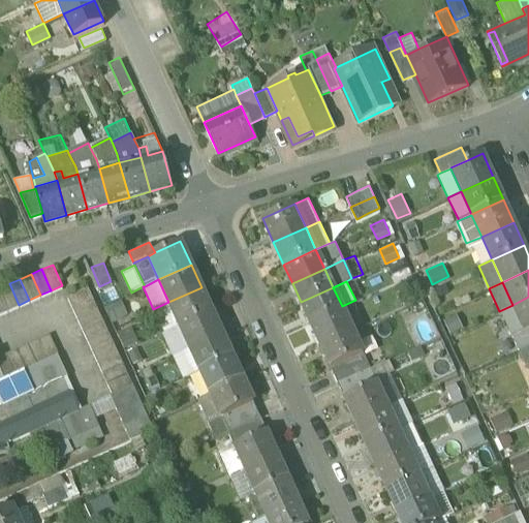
[(0,291),(7,309),(19,305),(9,283),(0,287),(0,291)]
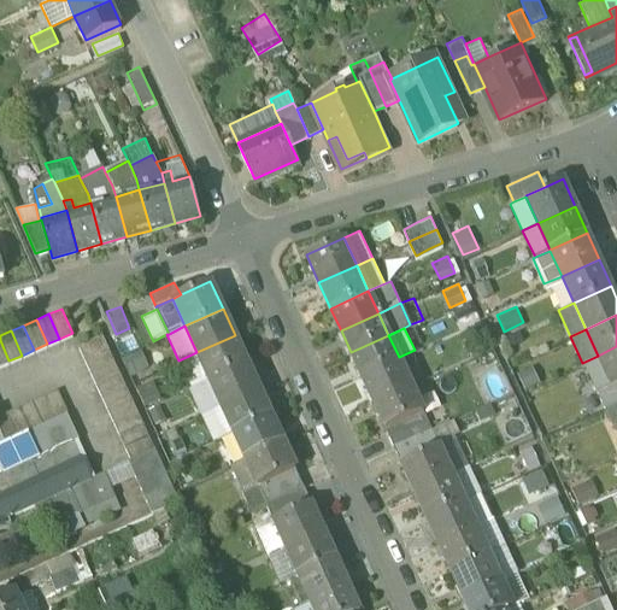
[(78,344),(84,357),(109,345),(103,333),(78,344)]
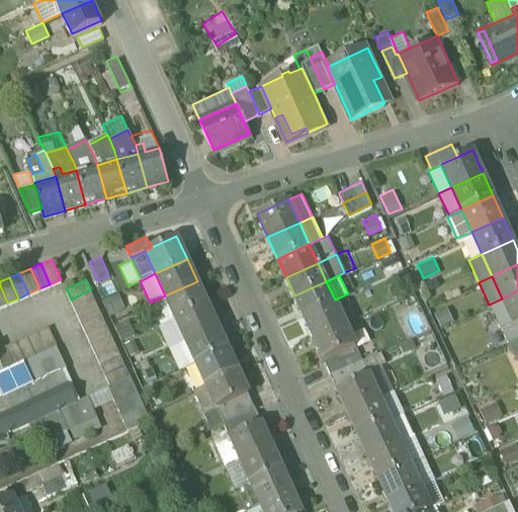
[(207,304),(197,281),(165,295),(175,318),(207,304)]
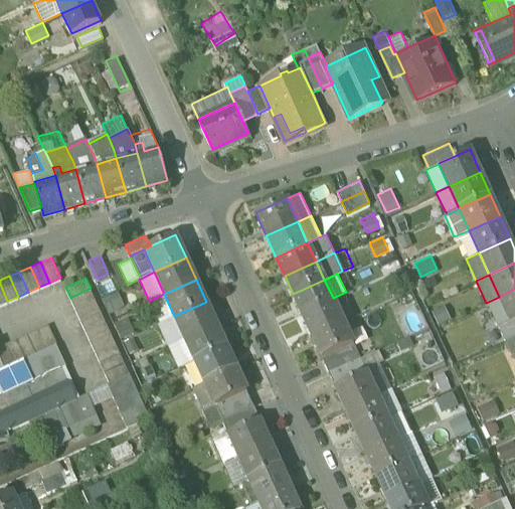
[(293,294),(301,312),(333,298),(324,280),(293,294)]
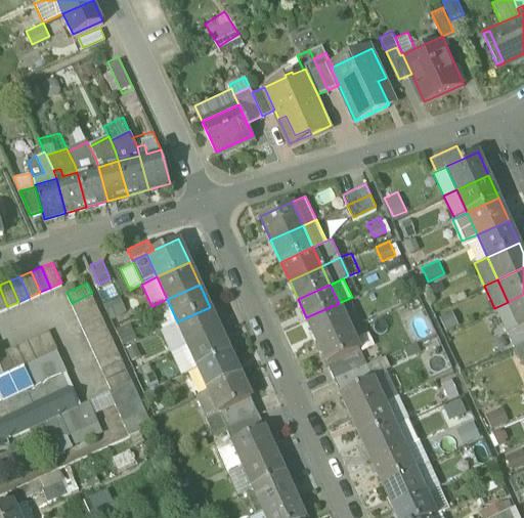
[(72,303),(76,313),(96,304),(92,293),(72,303)]
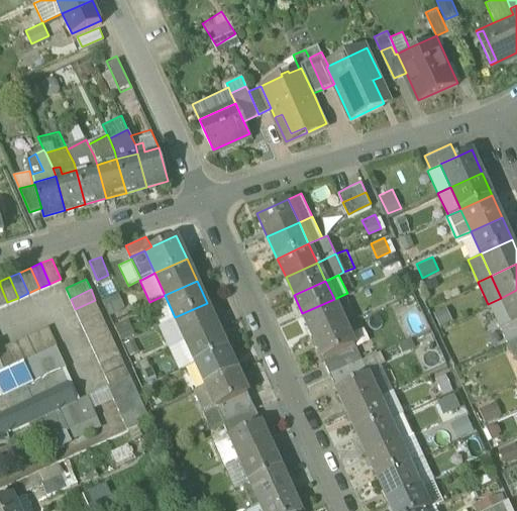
[(516,290),(501,298),(510,319),(511,321),(516,317),(516,290)]
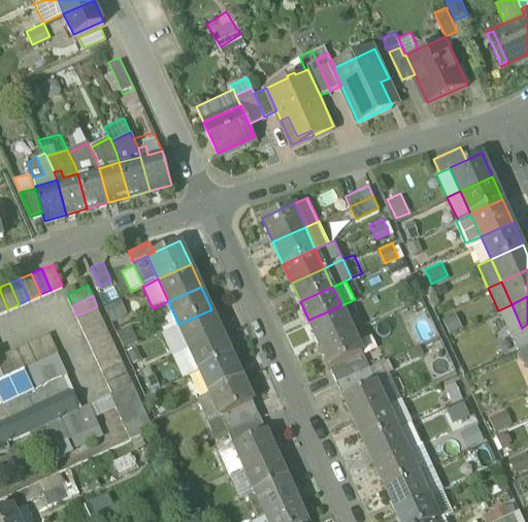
[(121,298),(104,305),(112,323),(129,316),(121,298)]
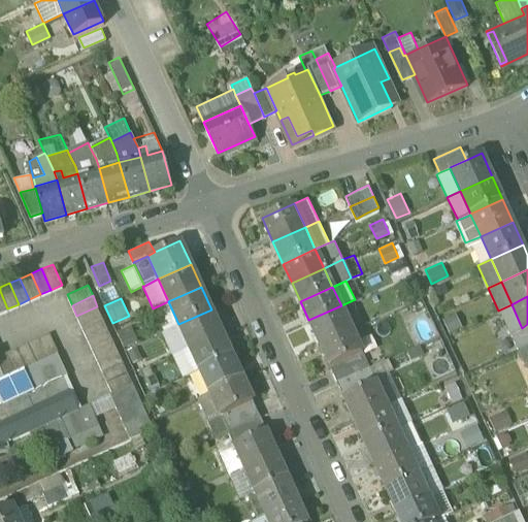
[(168,301),(153,308),(163,331),(178,324),(168,301)]
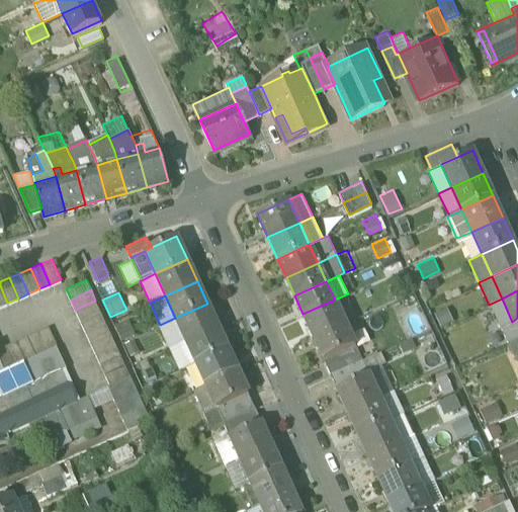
[(511,320),(502,299),(489,305),(498,326),(501,325),(511,320)]
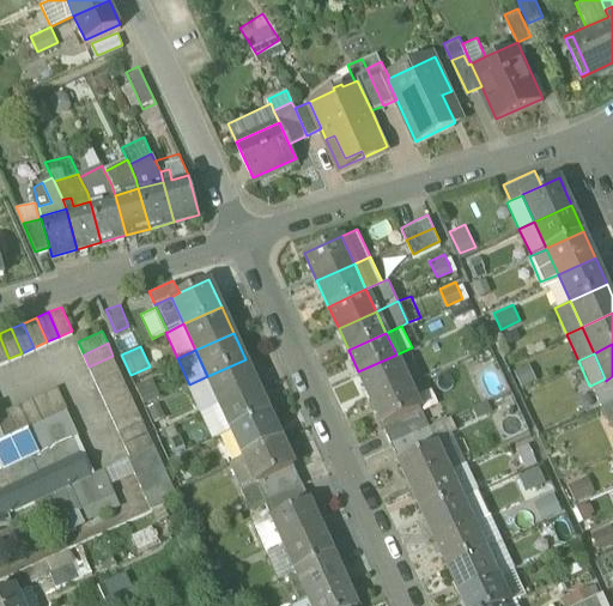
[(358,371),(370,398),(408,381),(396,355),(358,371)]
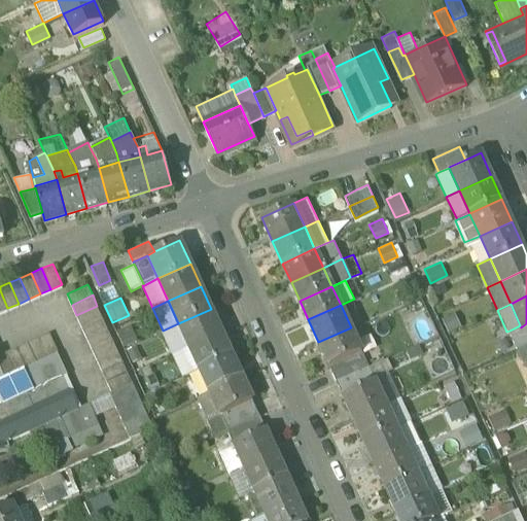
[(76,315),(81,326),(102,316),(97,306),(76,315)]
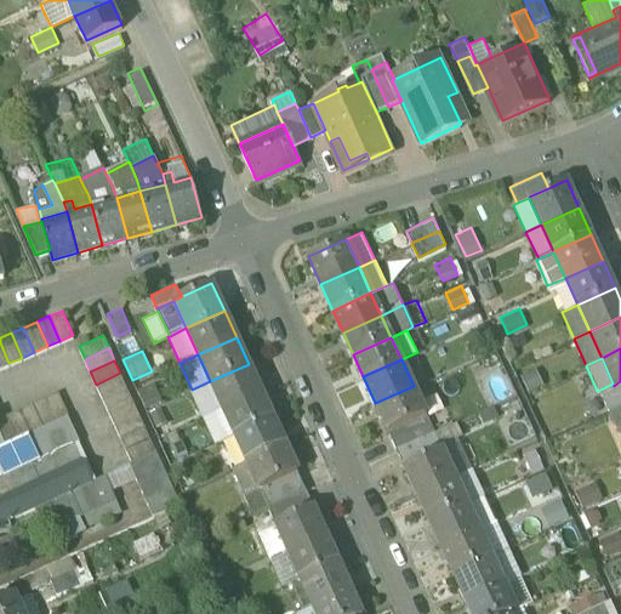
[(261,390),(249,364),(210,381),(222,408),(261,390)]
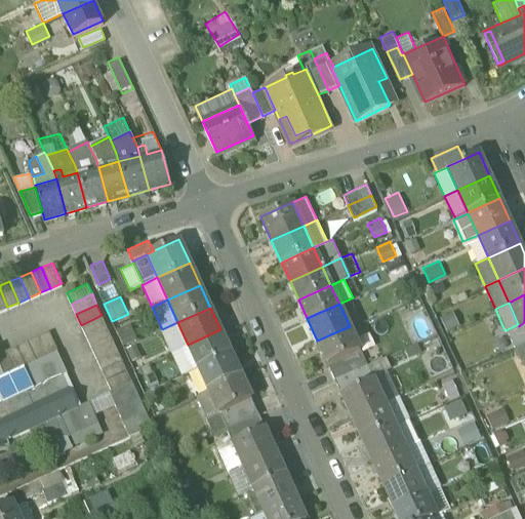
[(453,310),(440,316),(446,330),(459,324),(453,310)]
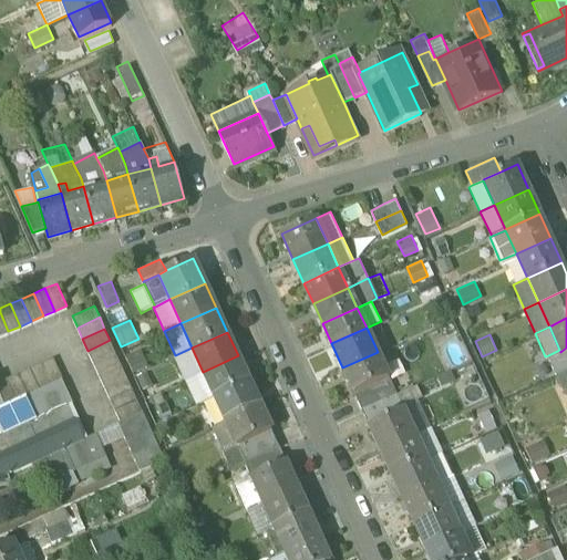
[(88,351),(93,362),(115,352),(110,340),(88,351)]
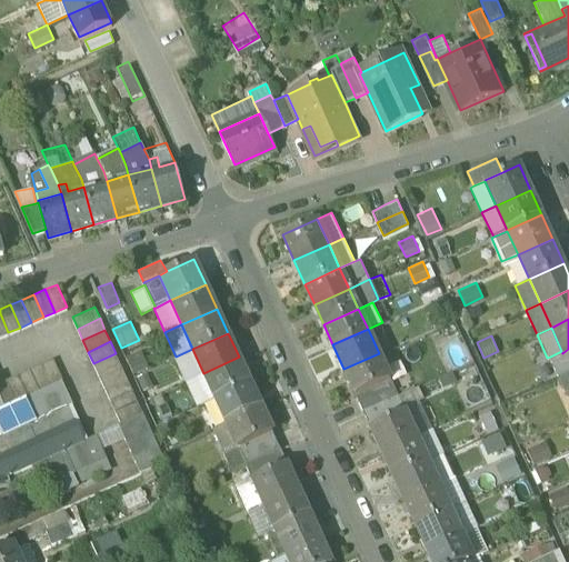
[(141,349),(126,357),(132,372),(148,365),(141,349)]
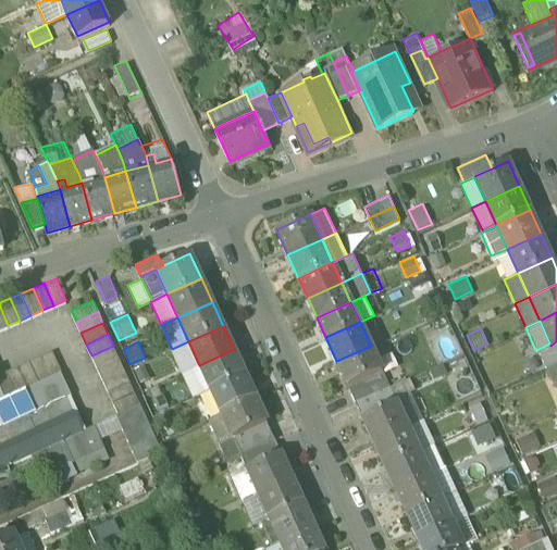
[(181,373),(199,365),(188,341),(172,349),(170,350),(181,373)]
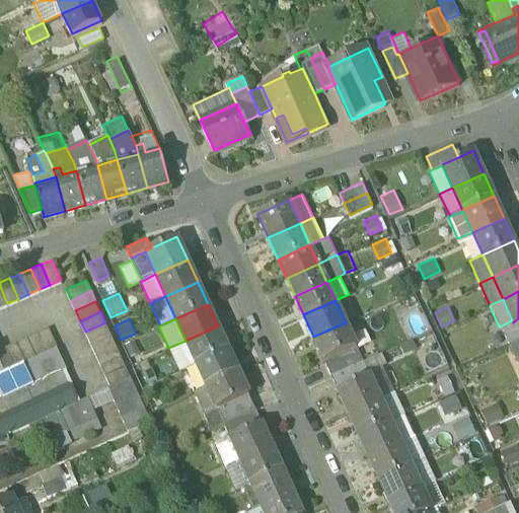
[(502,325),(509,342),(518,337),(518,318),(513,322),(512,320),(502,325)]
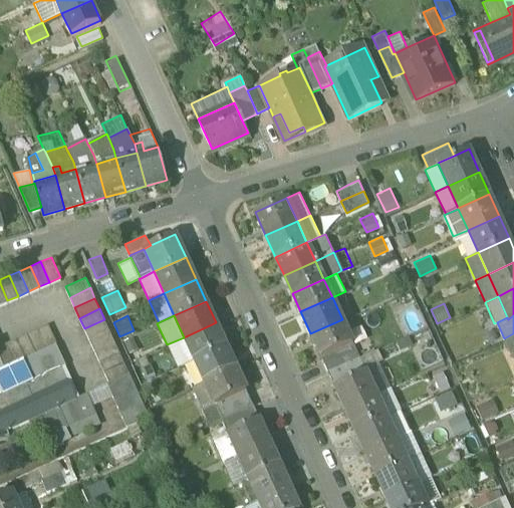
[(84,328),(89,339),(109,329),(104,319),(84,328)]
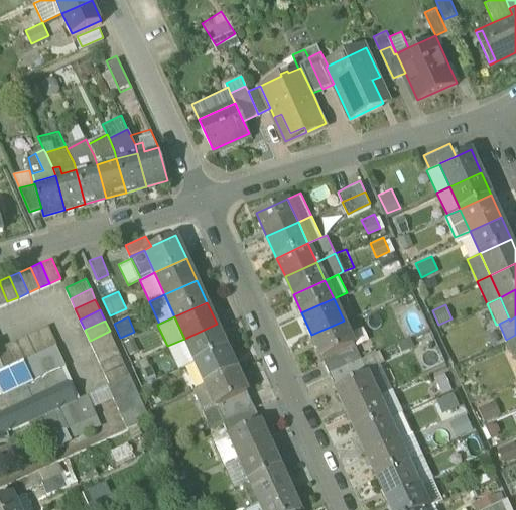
[(354,344),(344,321),(311,335),(323,358),(354,344)]
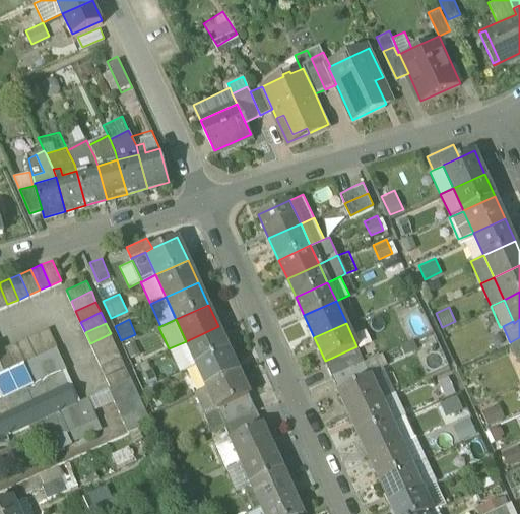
[(49,326),(38,331),(47,351),(57,347),(58,346),(49,326)]
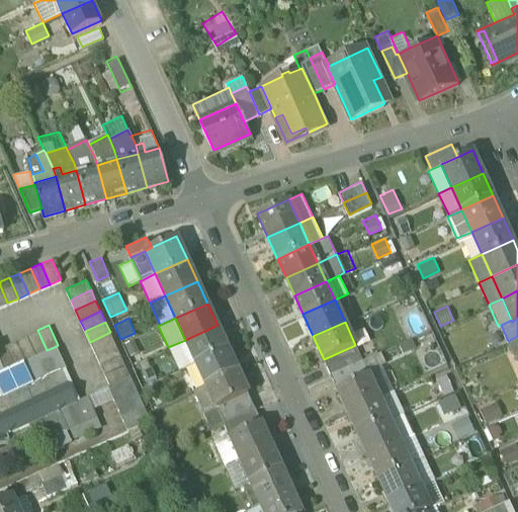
[(228,347),(218,325),(185,340),(195,362),(228,347)]
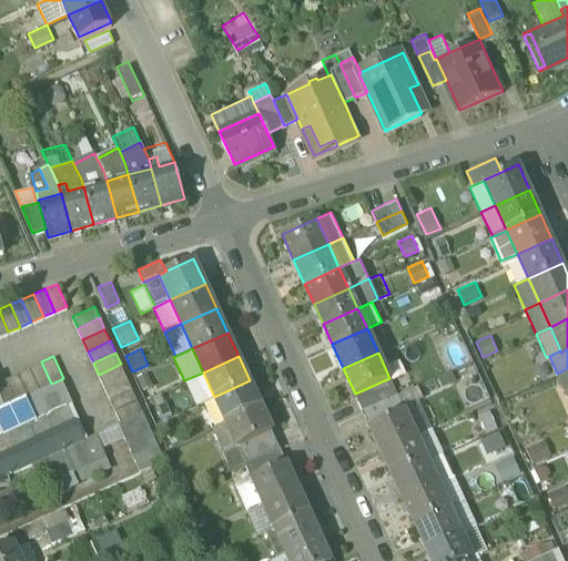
[(40,389),(51,384),(41,361),(30,367),(40,389)]
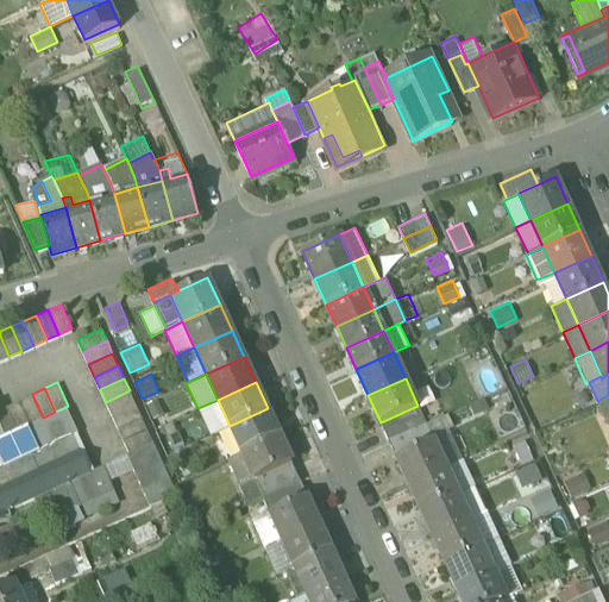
[(106,402),(112,414),(136,403),(130,390),(106,402)]
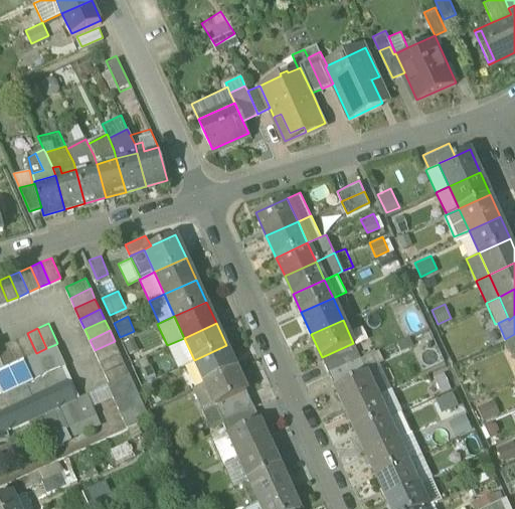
[(25,358),(36,353),(27,333),(16,338),(25,358)]
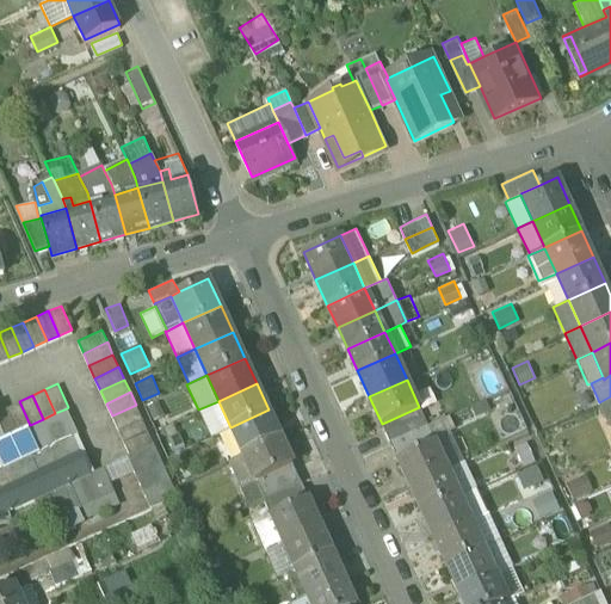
[(610,396),(599,402),(609,423),(610,420),(610,396)]
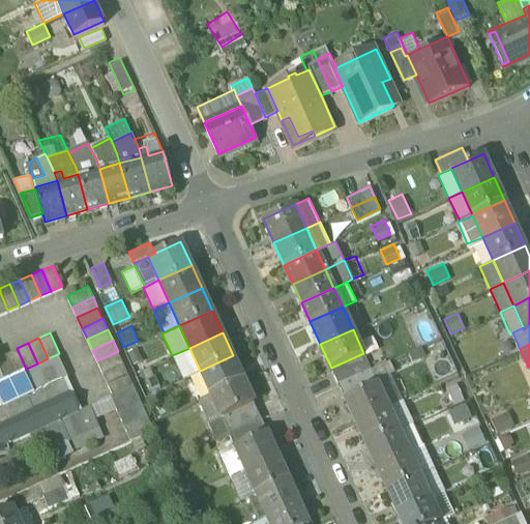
[(24,370),(26,369),(17,348),(6,352),(16,374),(24,370)]
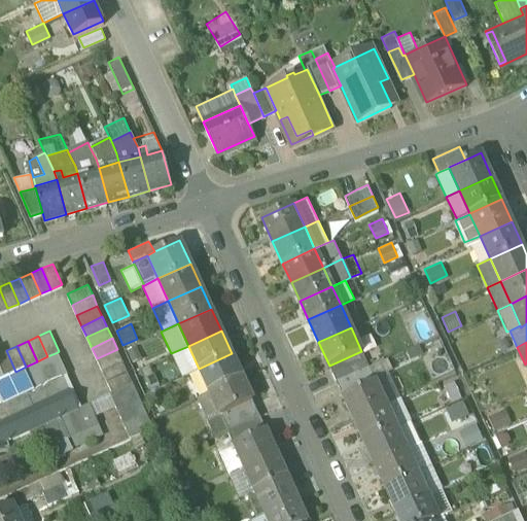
[(188,346),(171,353),(181,376),(199,369),(188,346)]
